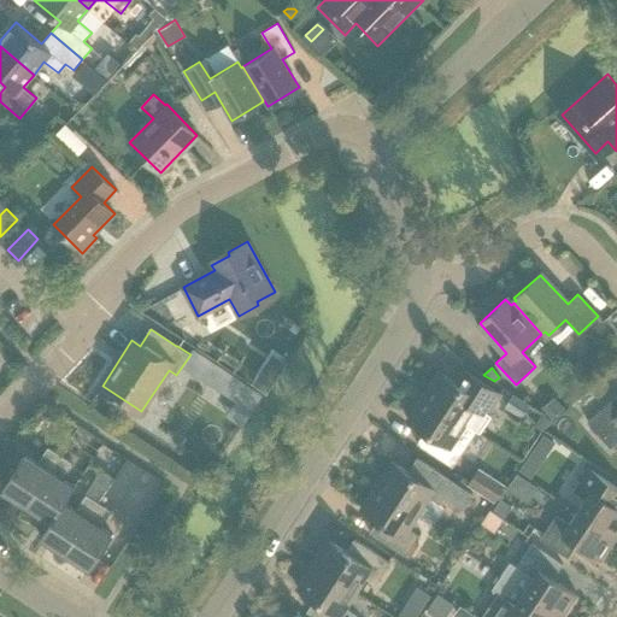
[(438,371),(422,395),(476,430),(476,429),(466,423),(476,409),(486,415),(500,394),(464,370),(456,383),(438,371)]
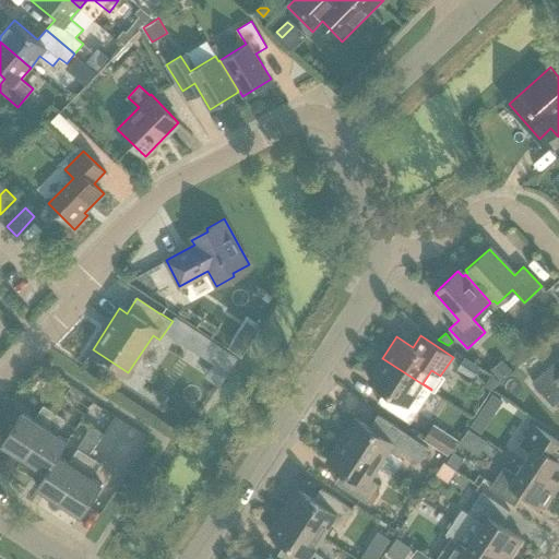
[(480,367),(464,357),(458,368),(473,378),(480,367)]
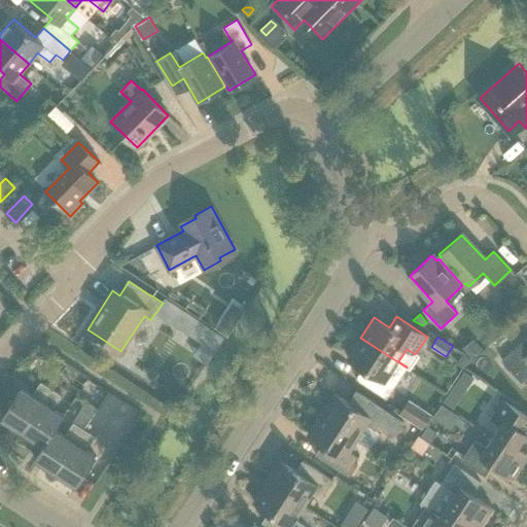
[(526,337),(501,360),(521,382),(526,377),(526,337)]
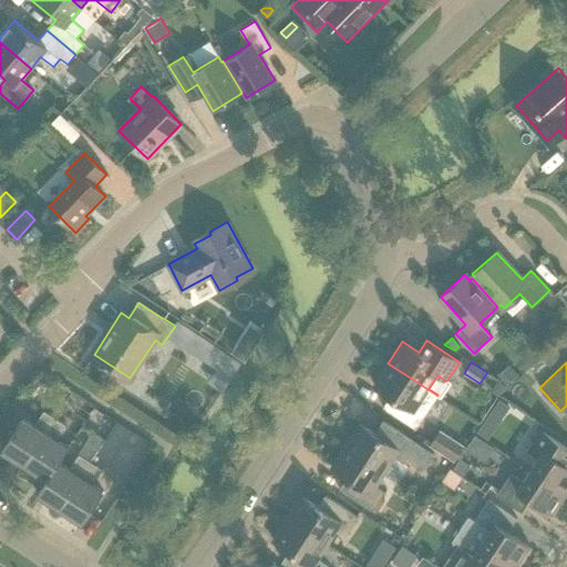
[(415,429),(437,395),(388,363),(373,384),(390,395),(382,408),(415,429)]
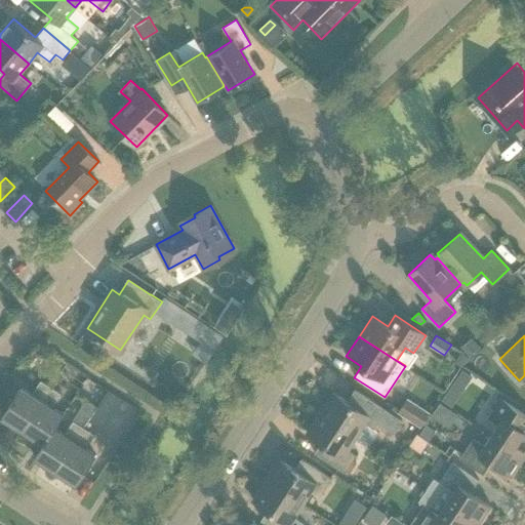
[(455,407),(476,377),(465,370),(444,400),(455,407)]
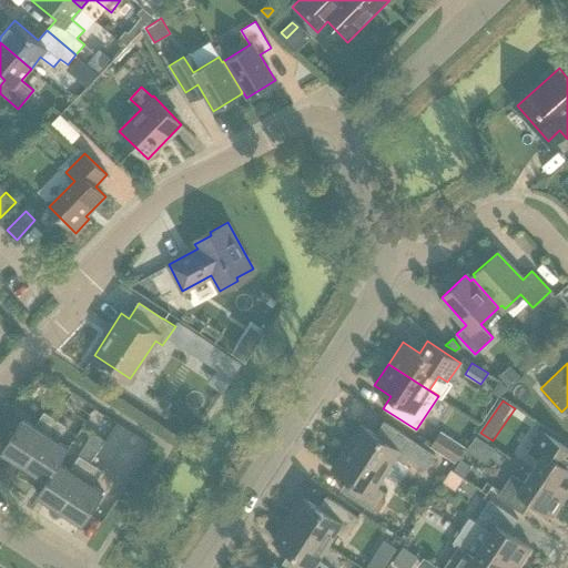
[(2,450),(24,465),(54,418),(44,412),(34,426),(22,418),(2,450)]
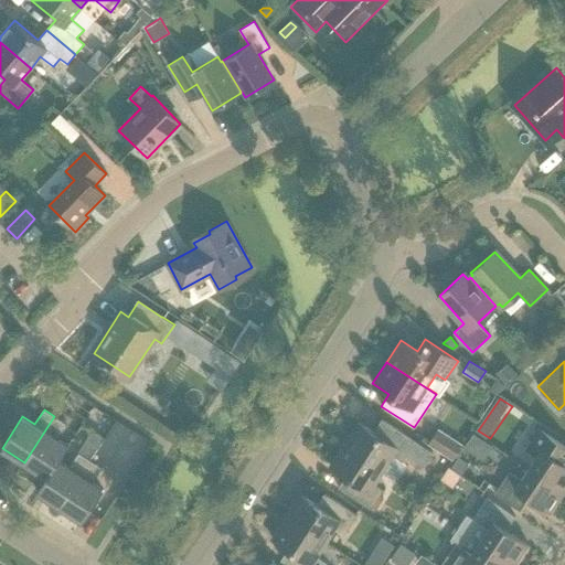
[(65,424),(54,416),(24,462),(46,477),(57,460),(67,446),(56,438),(65,424)]
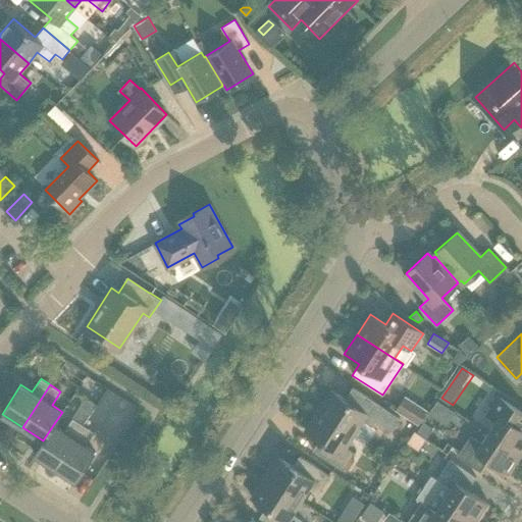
[(330,389),(317,410),(355,434),(363,421),(371,426),(376,418),(363,410),(370,399),(353,386),(345,400),(330,389)]
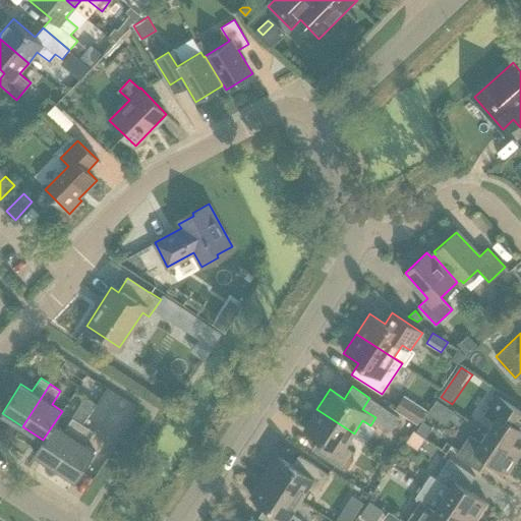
[(427,409),(404,395),(394,409),(417,424),(427,409)]
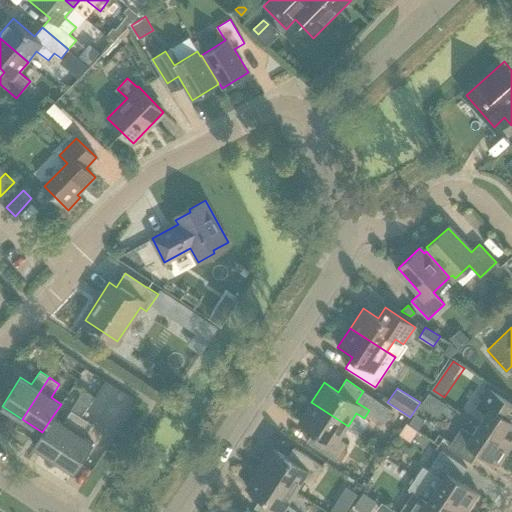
[(486,414),(479,424),(511,446),(511,444),(511,420),(503,414),(511,403),(488,388),(475,407),(486,414)]
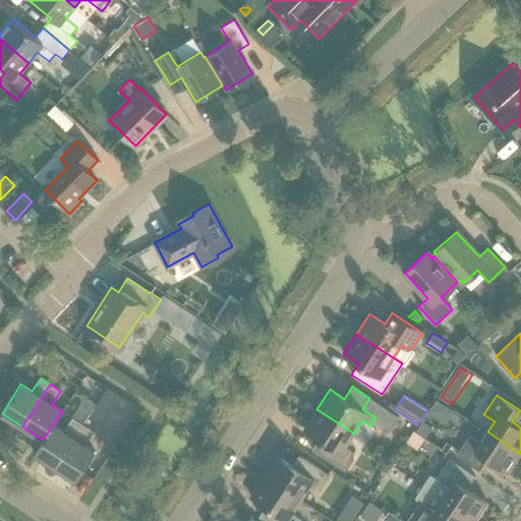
[(90,413),(78,406),(71,417),(72,417),(82,424),(90,413)]
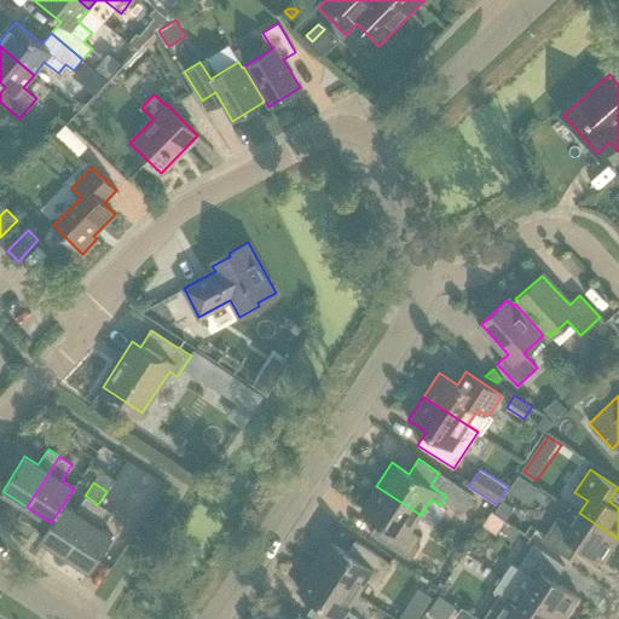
[(410,531),(421,515),(376,486),(360,510),(379,521),(370,534),(406,557),(420,537),(410,531)]
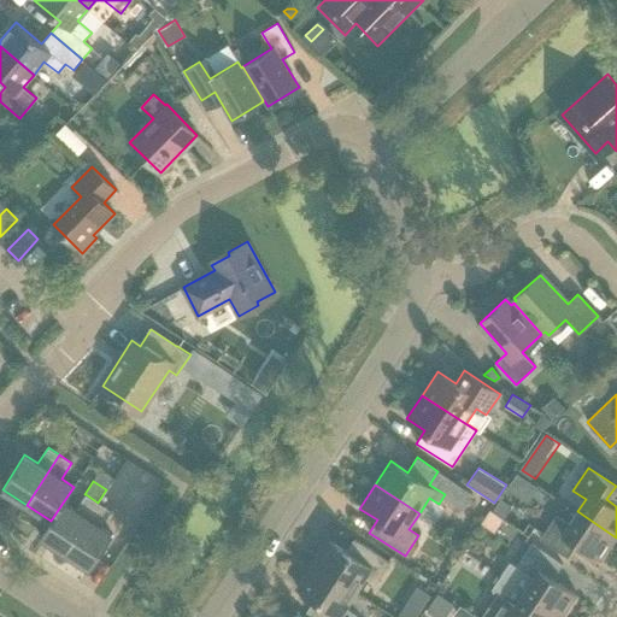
[(63,503),(51,521),(41,538),(65,553),(98,503),(86,494),(75,511),(63,503)]
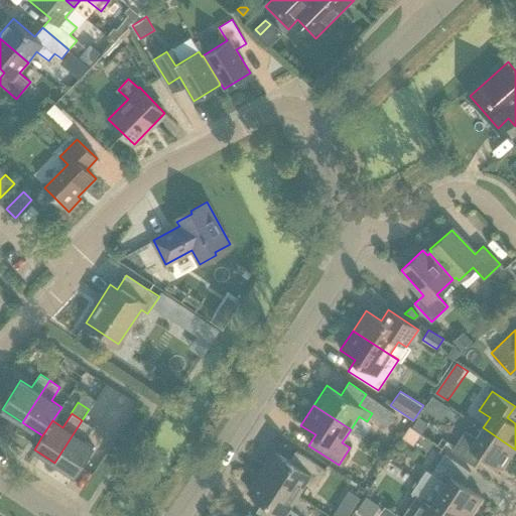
[(92,426),(82,420),(54,463),(75,476),(94,446),(83,440),(92,426)]
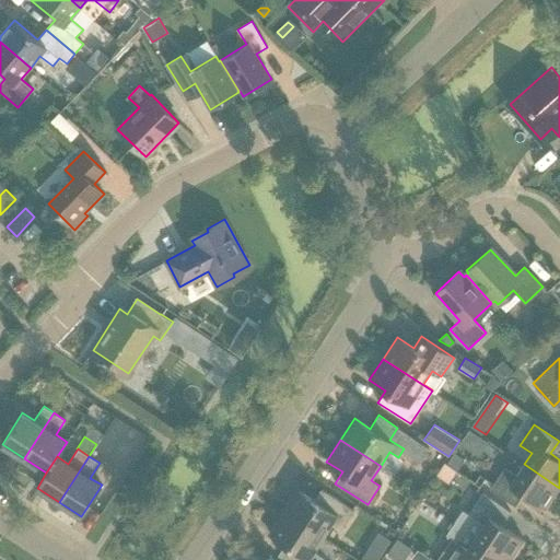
[(546,508),(559,488),(524,464),(516,476),(504,468),(490,489),(515,505),(524,493),(546,508)]
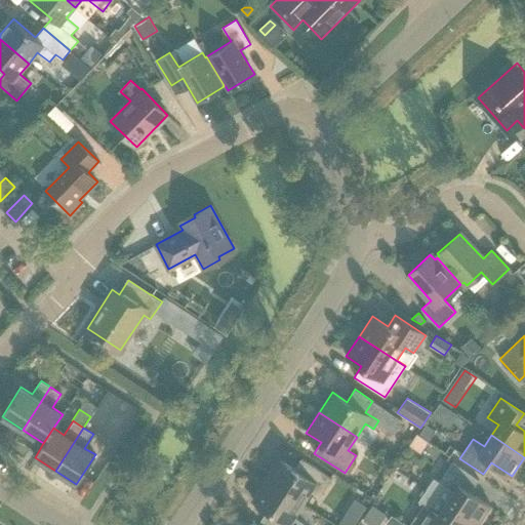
[(279,459),(266,480),(304,503),(312,491),(320,496),(331,479),(301,458),(294,470),(279,459)]
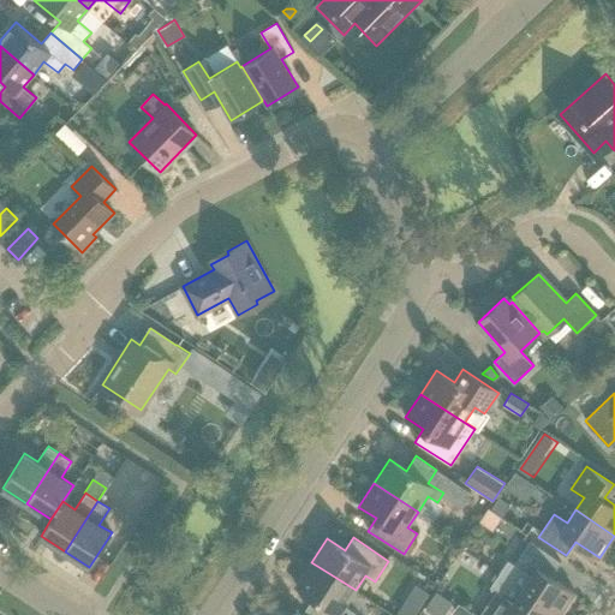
[(507,561),(499,573),(561,614),(575,593),(551,577),(561,562),(530,541),(514,565),(507,561)]
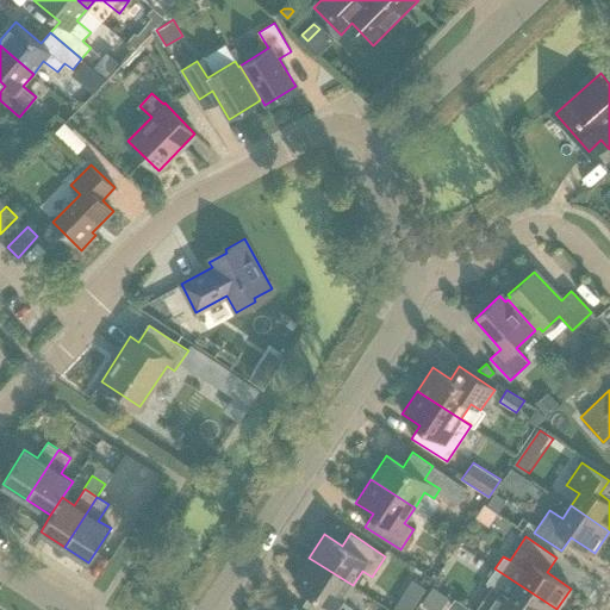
[(342,602),(353,585),(309,558),(293,580),(311,592),(303,604),(311,609),(349,609),(352,608),(342,602)]
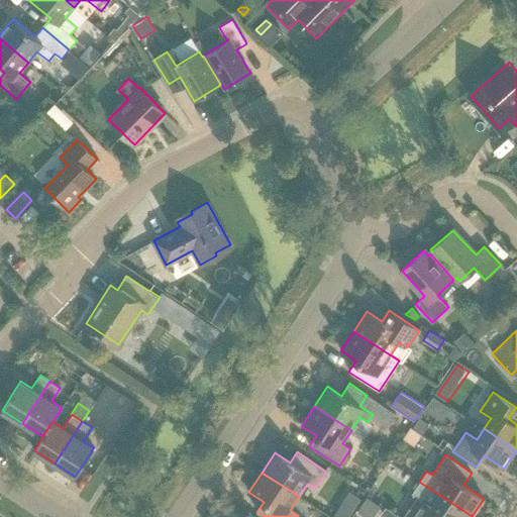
[(471,516),(472,516),(419,482),(412,492),(418,496),(405,515),(407,516),(471,516)]
